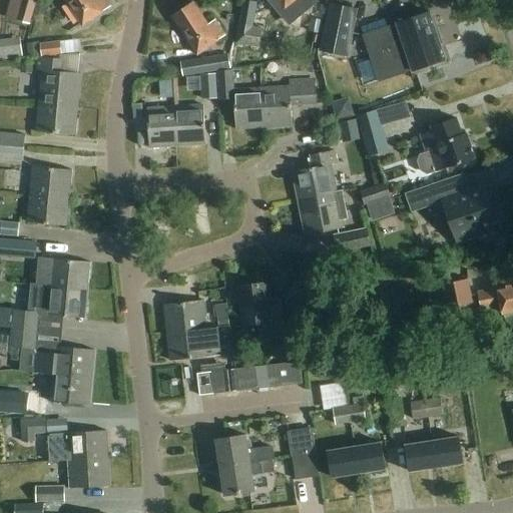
[(21,0),(16,20),(30,24),(36,0),(21,0)]
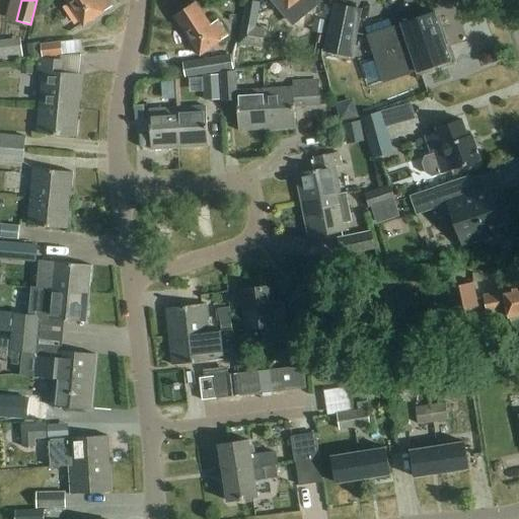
[(66,0),(83,26),(112,8),(105,0),(66,0)]
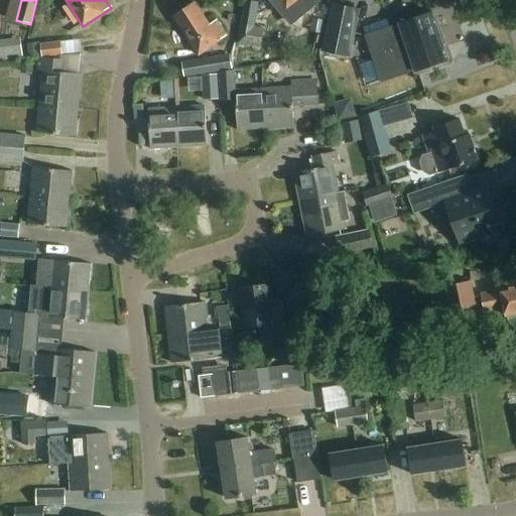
[(244,0),(237,44),(261,49),(265,29),(255,27),(259,3),(244,0)]
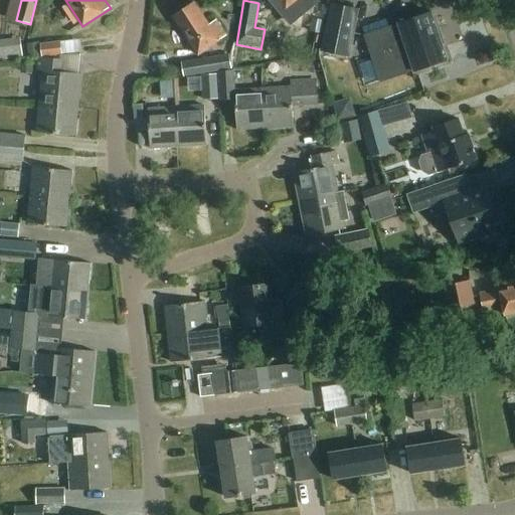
[(299,0),(278,0),(287,11),(299,0)]
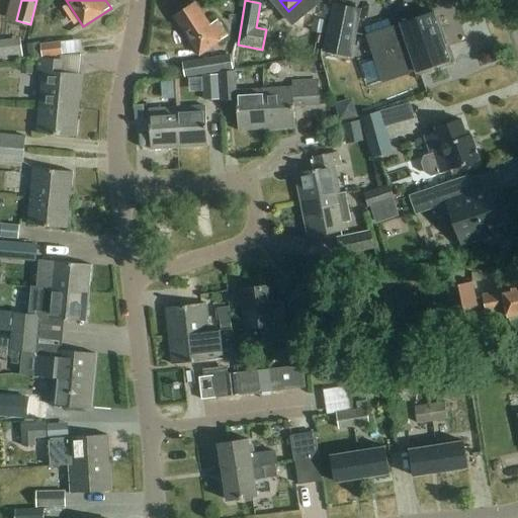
[(342,0),(333,0),(328,28),(323,52),(352,58),(356,34),(363,4),(342,0)]
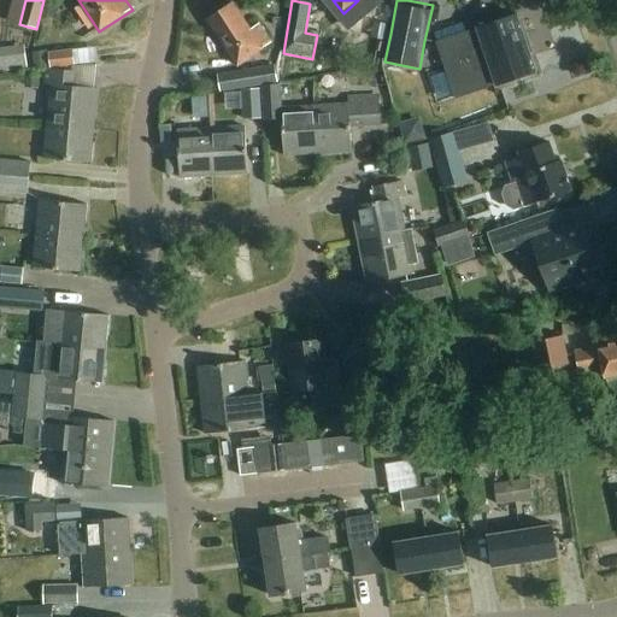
[(231,4),(207,21),(238,66),(263,50),(271,45),(259,25),(250,31),(231,4)]
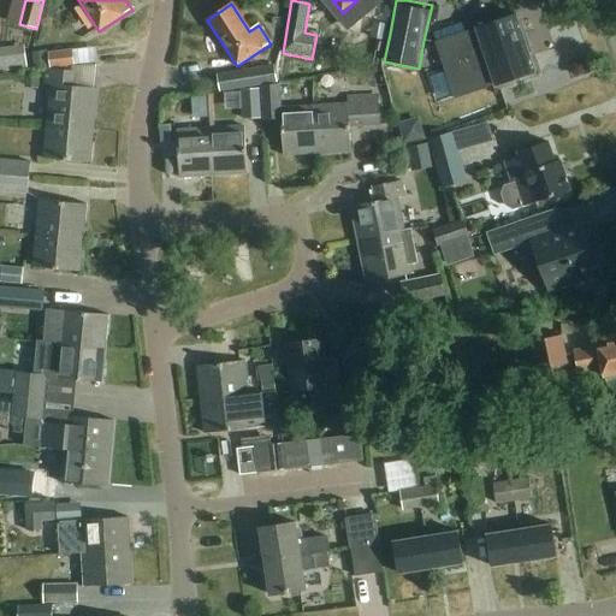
[(535,72),(516,15),(477,28),(478,29),(437,43),(455,99),(496,86),(535,72)]
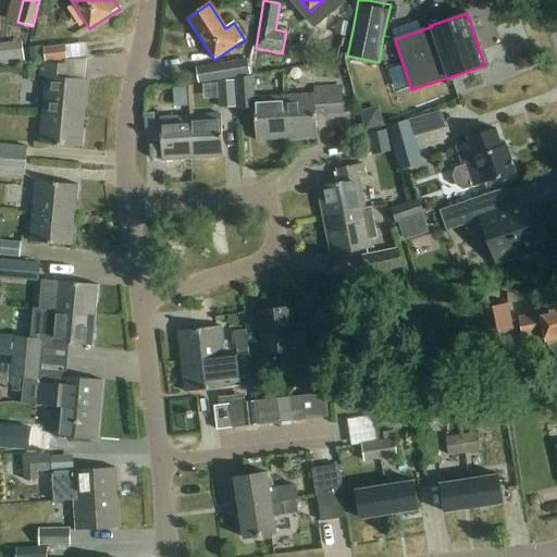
[(28,47),(31,61),(45,60),(42,46),(28,47)]
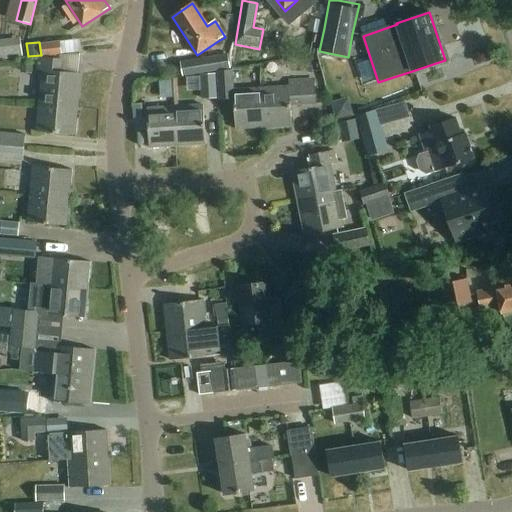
[(60,42),(40,43),(42,57),(61,55),(60,42)]
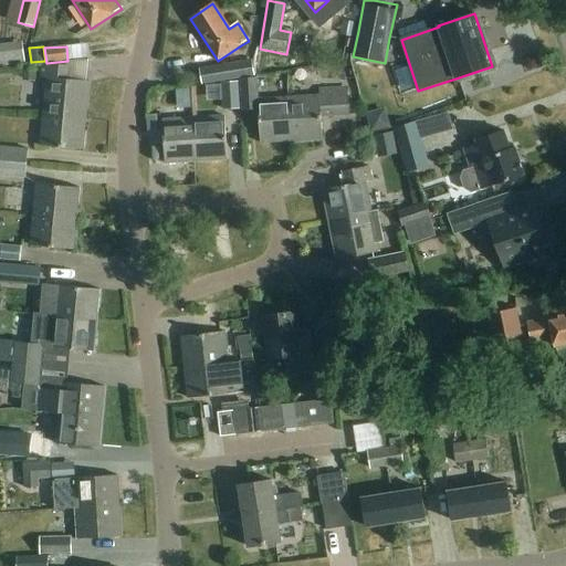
[(243,61),(199,67),(201,84),(255,76),(252,60),(243,61)]
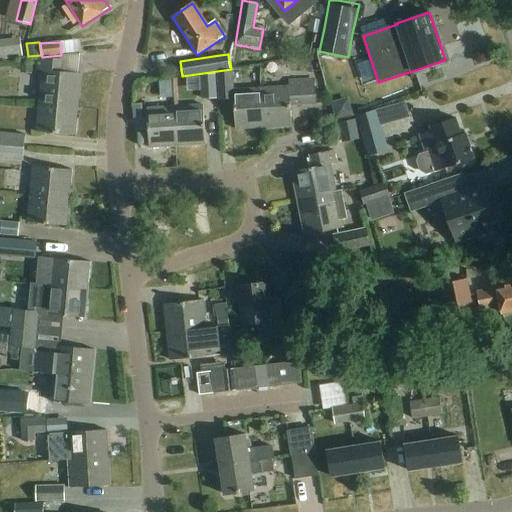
[(80,74),(64,73),(65,59),(37,56),(35,70),(41,71),(38,104),(75,108),(77,89),(79,89),(80,74)]
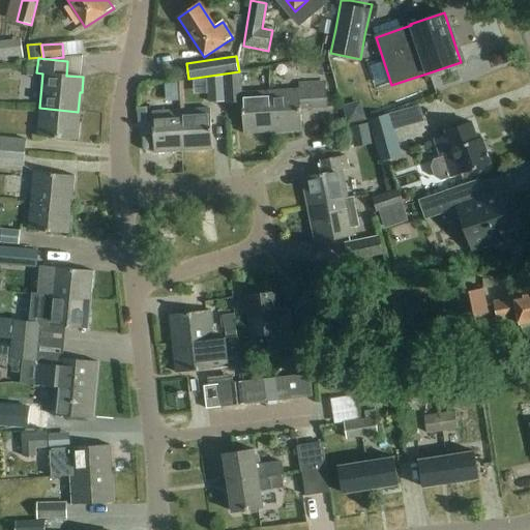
[(22,65),(22,76),(33,77),(34,66),(22,65)]
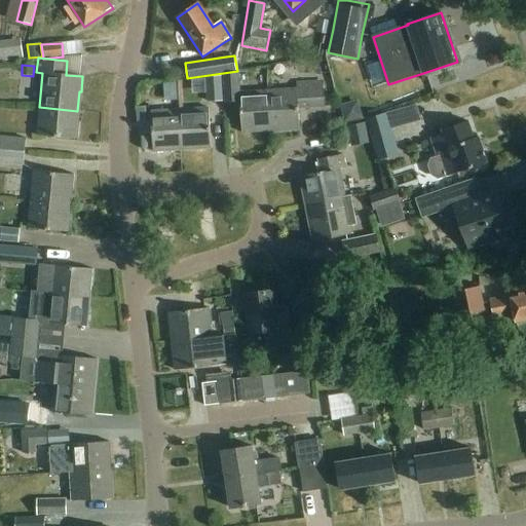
[(238,73),(224,74),(225,103),(240,102),(240,101),(240,92),(239,73),(238,73)]
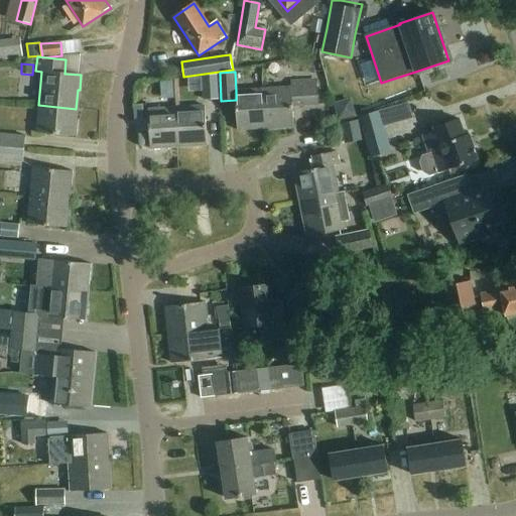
[(217,75),(203,76),(204,101),(219,100),(217,75)]
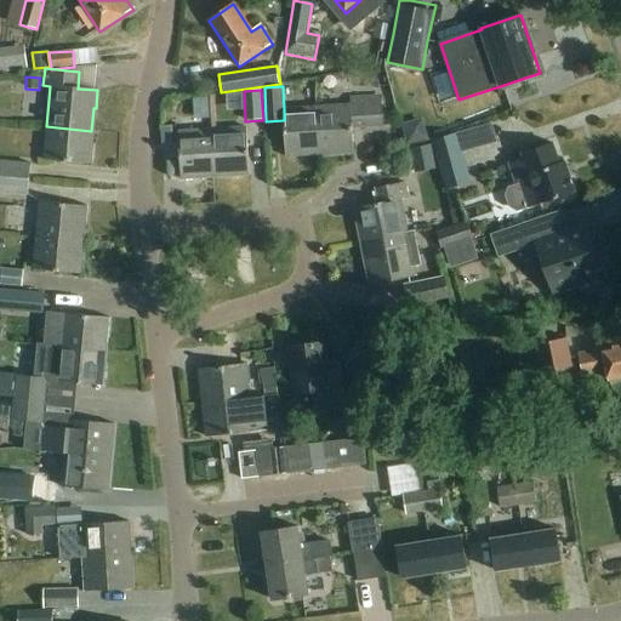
[(351,106),(318,108),(320,155),(354,154),(353,127),(381,126),(380,98),(351,98),(351,106)]
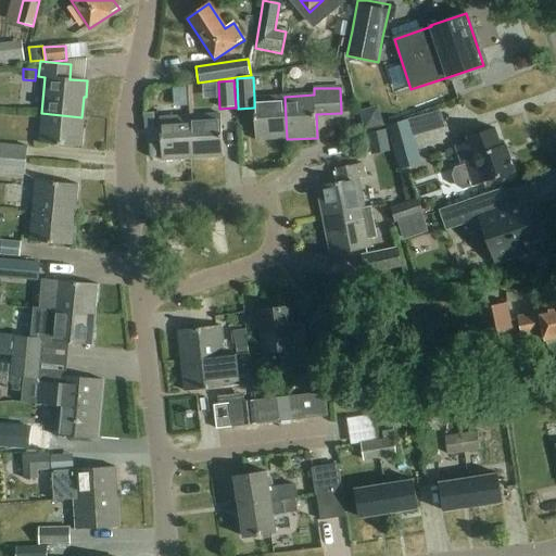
[(285,97),(254,98),(254,108),(256,140),(287,139),(285,97)]
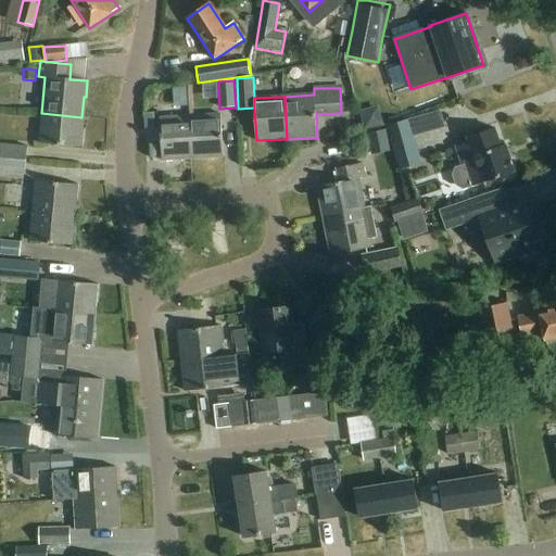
[(81,147),(83,130),(80,130),(81,117),(41,113),(38,143),(81,147)]
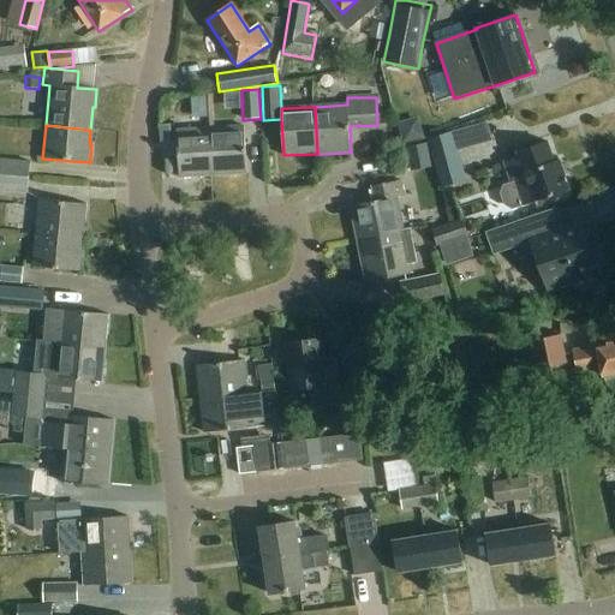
[(210,129),(213,177),(248,174),(244,127),(210,129)]
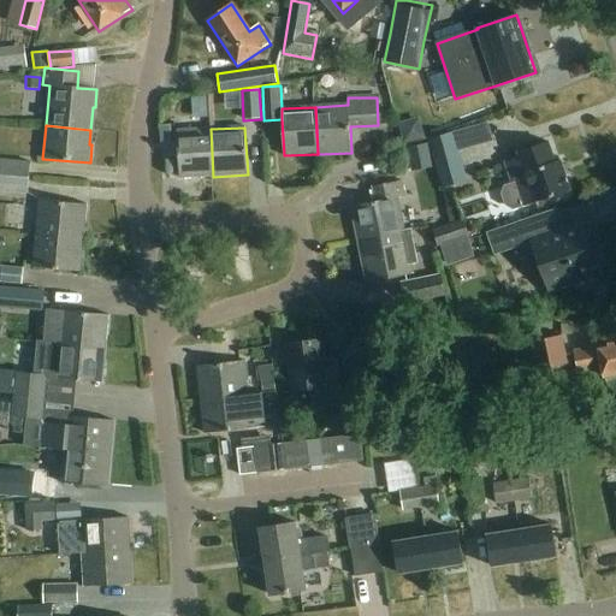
[(213,177),(211,129),(177,131),(179,179),(213,177)]
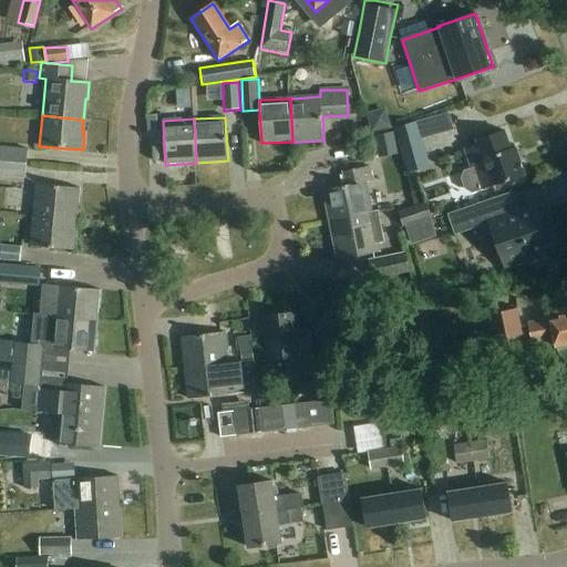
[(394,129),(406,173),(430,167),(418,122),(394,129)]
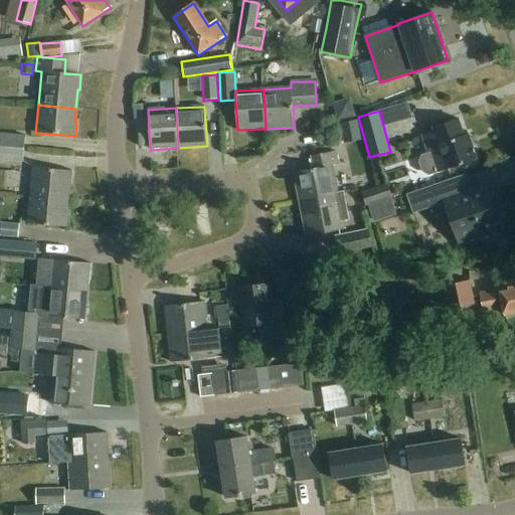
[(146,119),(133,119),(135,143),(147,142),(146,119)]
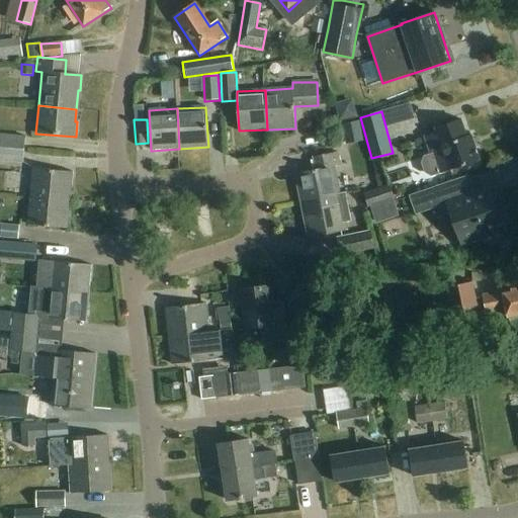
[(437,134),(424,138),(429,154),(424,156),(421,162),(426,175),(431,177),(480,161),(470,135),(466,137),(461,119),(435,128),(437,134)]
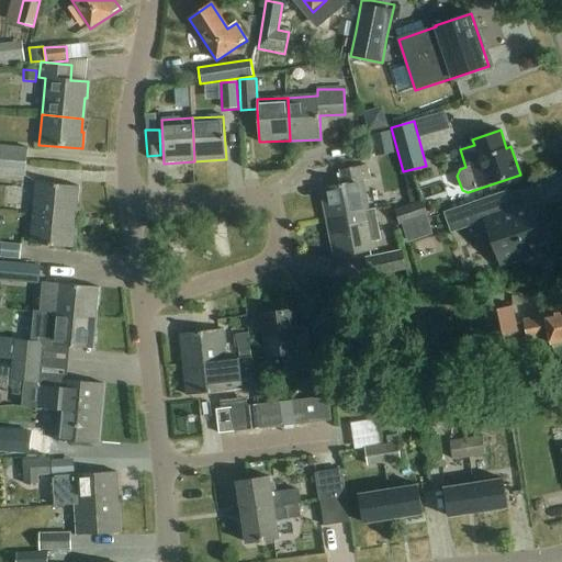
[(390,131),(375,134),(381,156),(395,153),(390,131)]
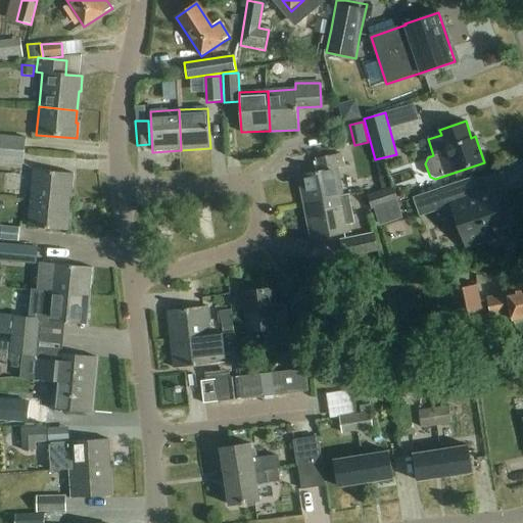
[(0,148),(25,151),(26,137),(0,134),(0,148)]
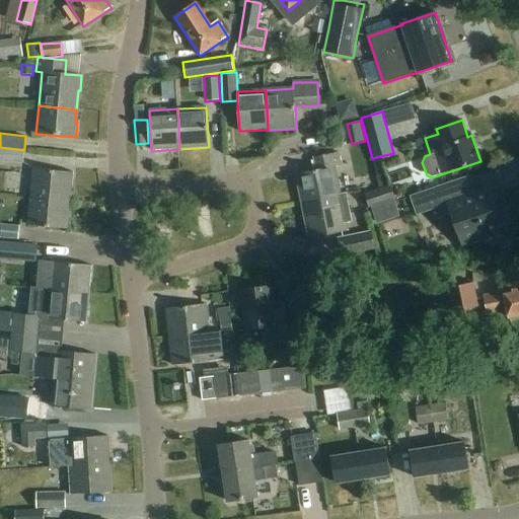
[(24,150),(0,147),(0,160),(22,163),(24,150)]
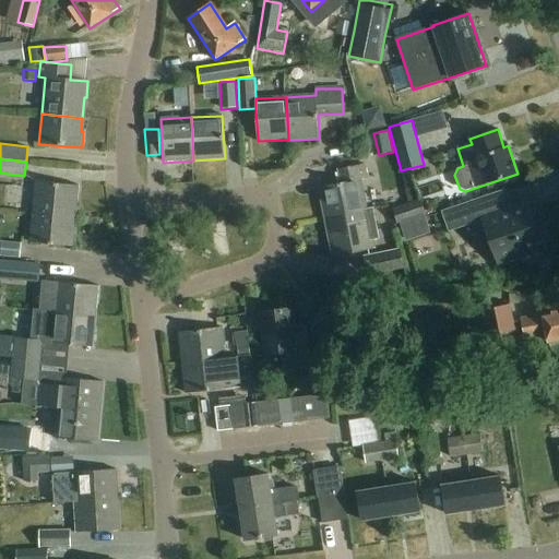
[(337,185),(319,188),(324,218),(367,210),(360,180),(367,179),(365,166),(364,164),(337,169),(337,171),(341,183),(337,185)]
